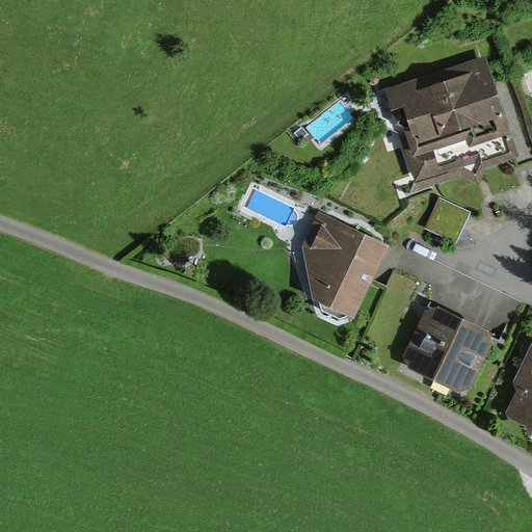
[(484,56),(387,87),(417,184),(515,153),(484,56)]
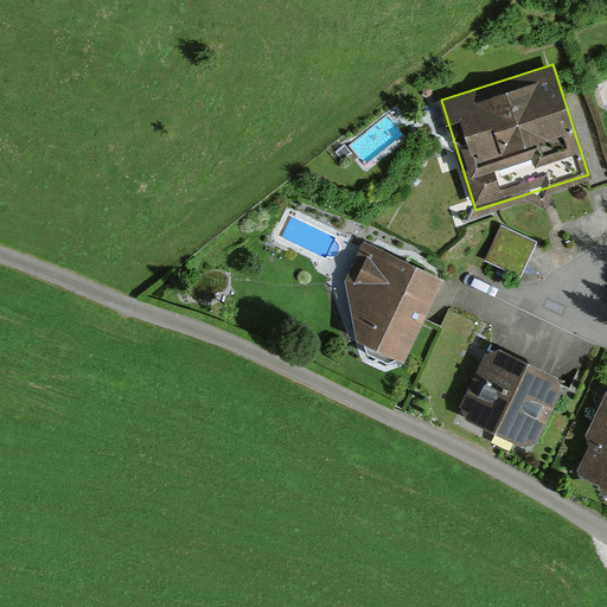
[(536,243),(502,227),(485,261),(519,278),(536,243)]
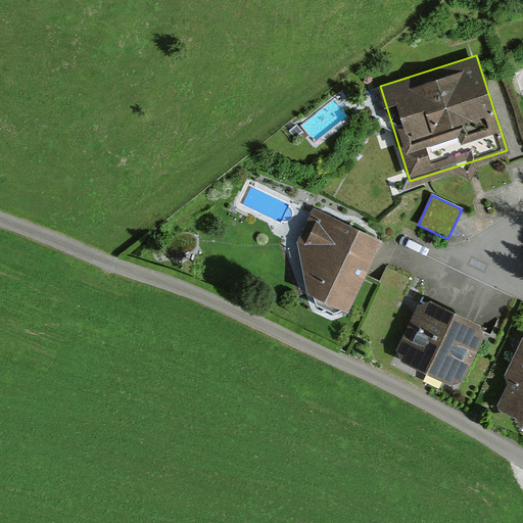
[(299,246),(308,295),(346,314),(380,245),(316,214),(299,246)]
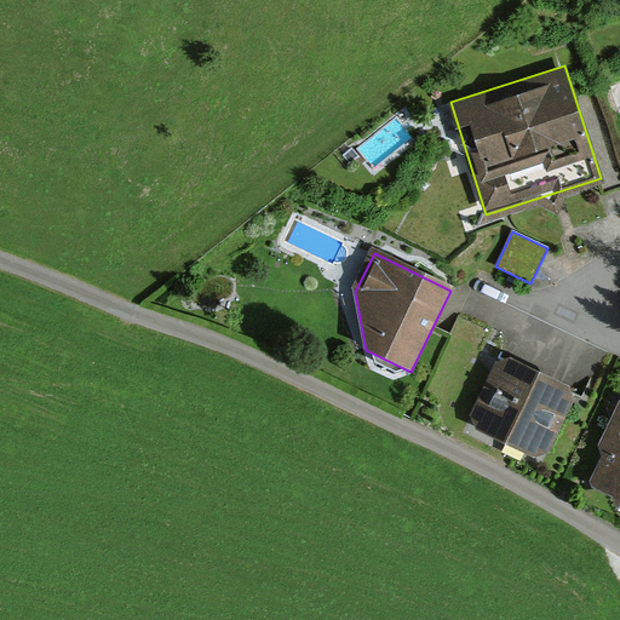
[(495,368),(474,417),(477,432),(534,458),(551,454),(573,403),(568,386),(511,362),(495,368)]
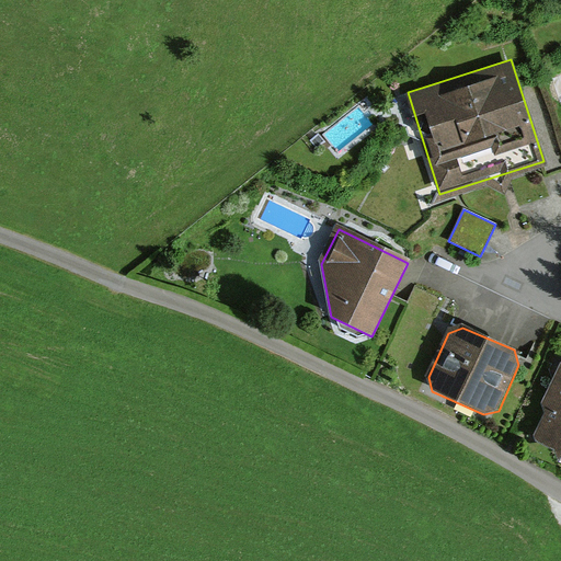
[(560,368),(529,431),(560,446),(560,368)]
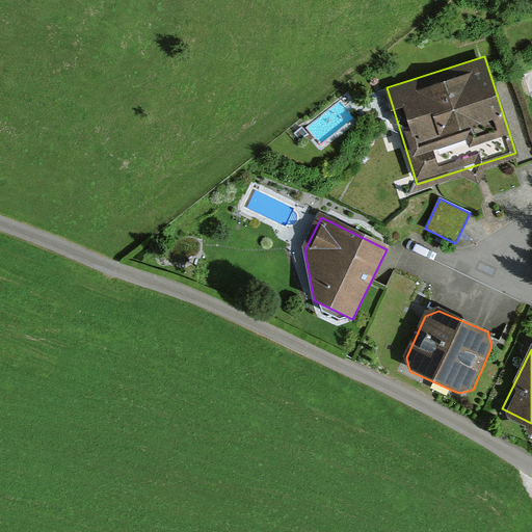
All buildings are outlined.
